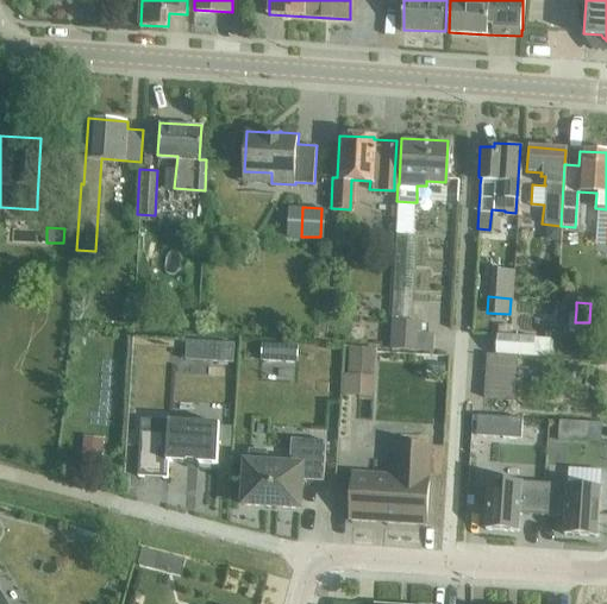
[(392,320),(389,347),(431,351),(432,334),(417,333),(418,322),(410,321),(392,320)]
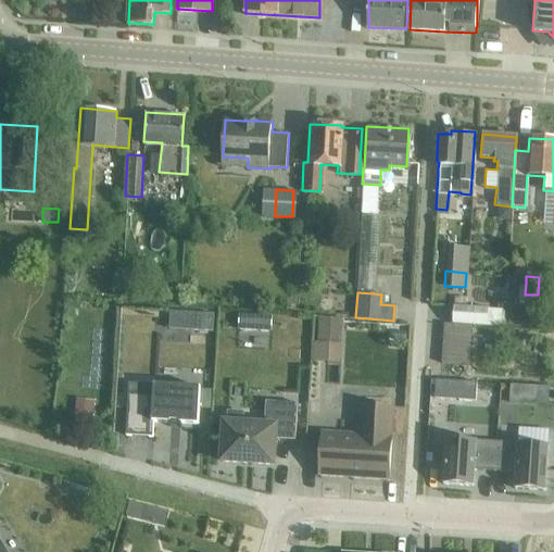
[(453,295),(452,305),(464,306),(464,303),(465,296),(453,295)]
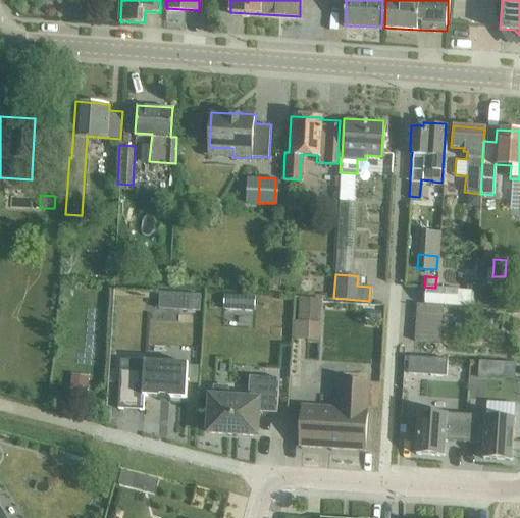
[(435,285),(435,288),(434,301),(469,303),(470,287),(435,285)]
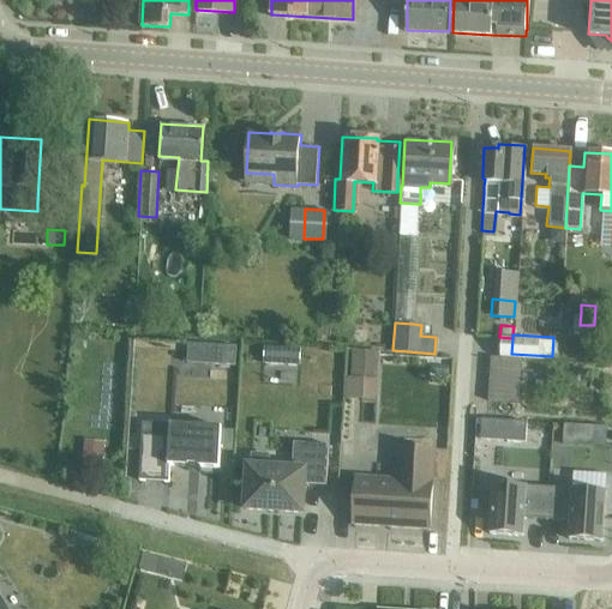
[(513,338),(499,337),(499,354),(511,354),(513,338)]
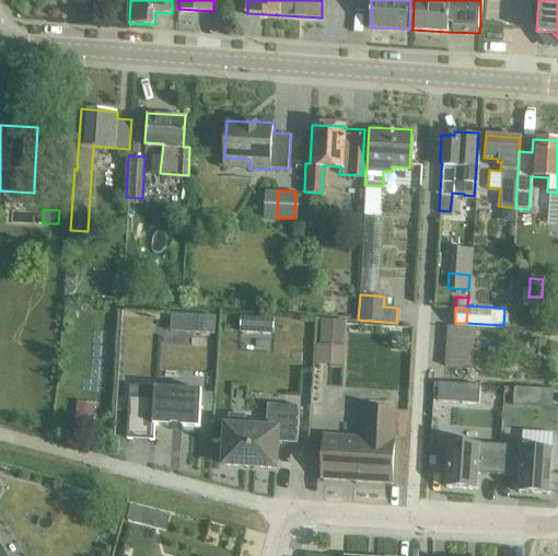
[(214,313),(193,312),(192,329),(212,331),(214,313)]
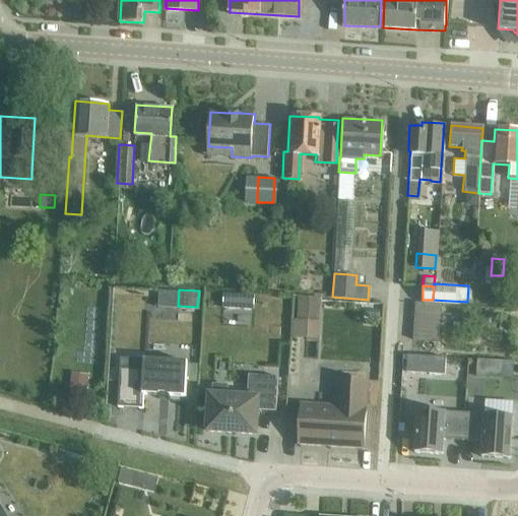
[(221,293),(220,305),(234,306),(253,307),(254,295),(235,293),(221,293)]
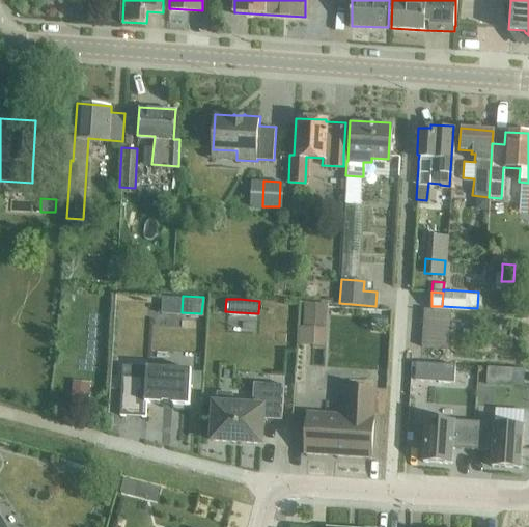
[(303,301),(301,324),(324,325),(326,303),(303,301)]
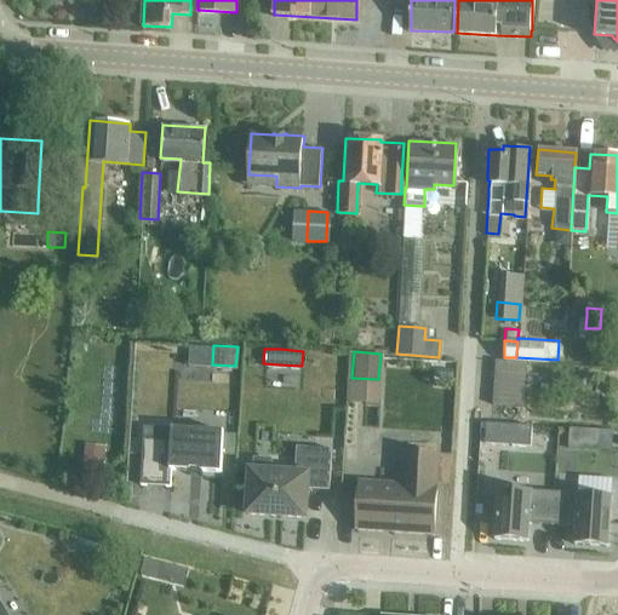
[(87,390),(106,391),(107,360),(89,358),(87,390)]
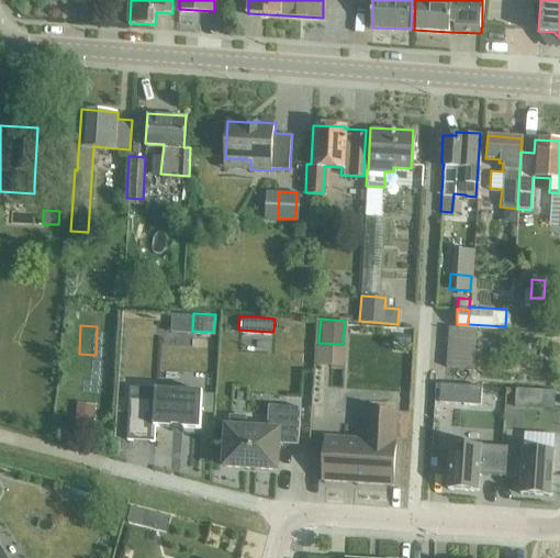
[(473,366),(476,327),(449,326),(447,364),(473,366)]
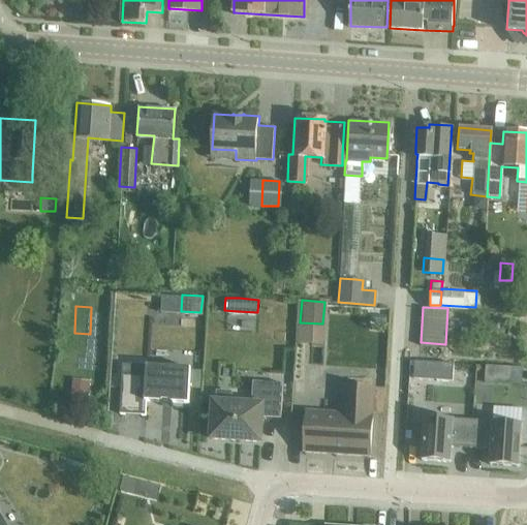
[(412,369),(412,376),(430,377),(446,378),(451,378),(452,363),(453,361),(432,360),(413,359),(412,369)]
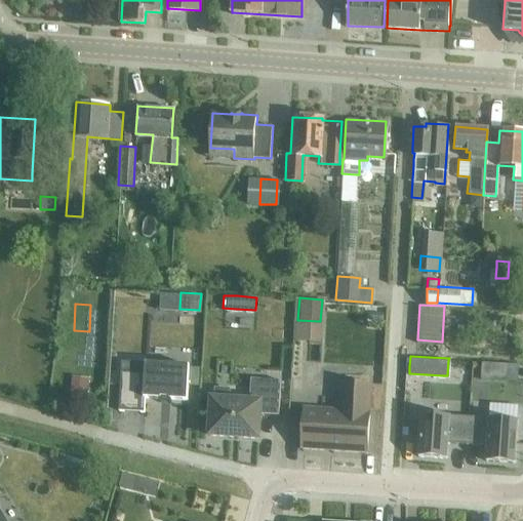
[(117,408),(143,410),(144,395),(160,396),(160,395),(168,396),(168,397),(186,398),(188,363),(144,360),(144,372),(128,372),(127,382),(119,381),(117,408)]
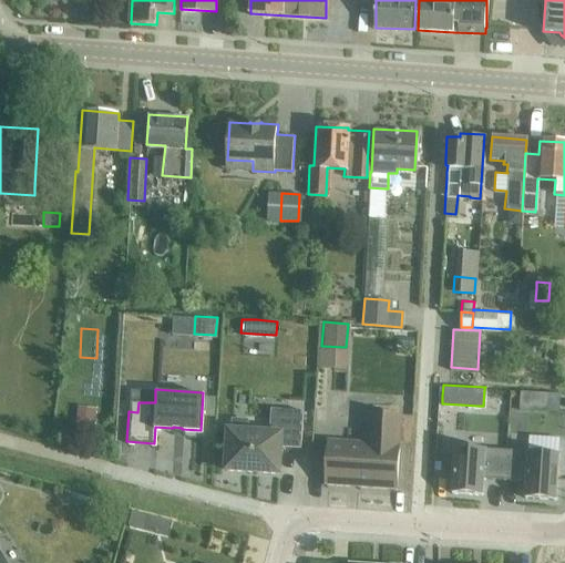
[(558,403),(558,392),(547,391),(546,403),(546,409),(557,410),(558,403)]
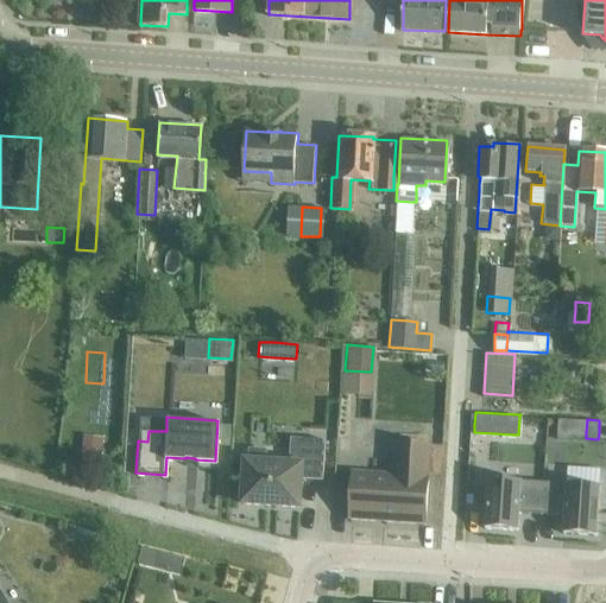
[(81,432),(79,451),(98,454),(100,435),(81,432)]
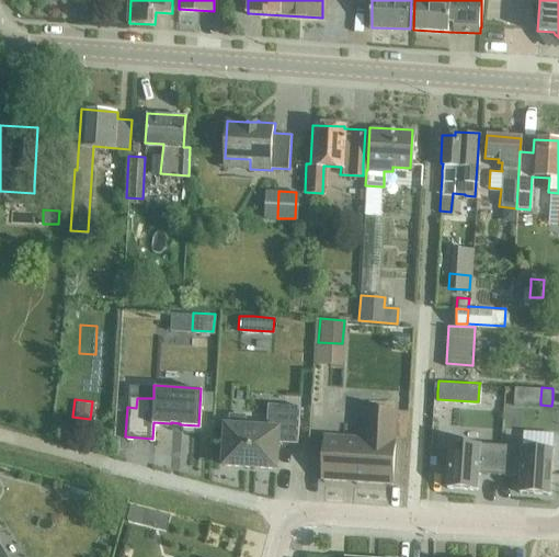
[(243,424),(243,413),(229,412),(228,423),(225,423),(223,463),(242,464),(242,465),(244,465),(244,464),(252,465),(254,465),(275,466),(276,440),(296,441),(298,405),(266,402),(265,427),(243,424)]
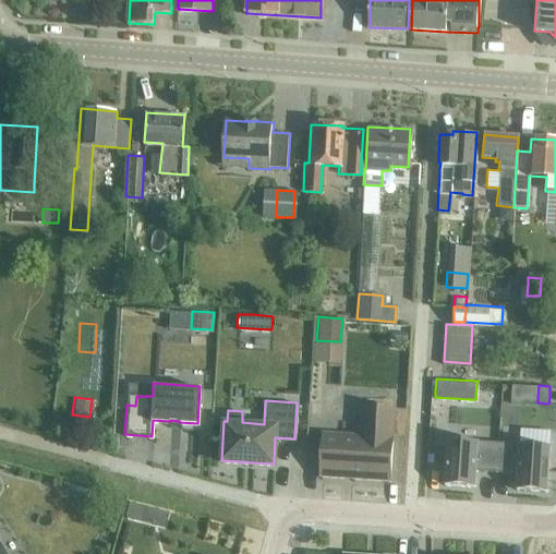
[(318,474),(388,479),(394,406),(360,405),(359,433),(322,431),(318,474)]
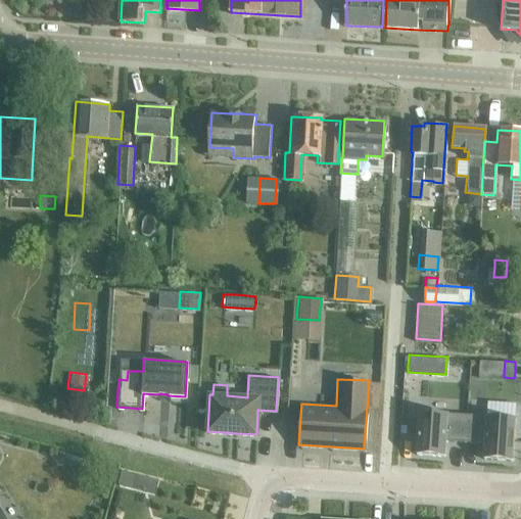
[(418,410),(415,453),(443,454),(444,439),(464,440),(466,413),(418,410)]
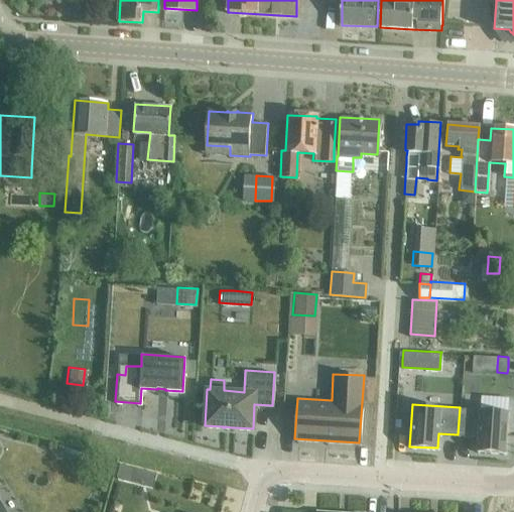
[(460,407),(458,434),(477,435),(477,451),(504,453),(506,418),(507,410),(460,407)]
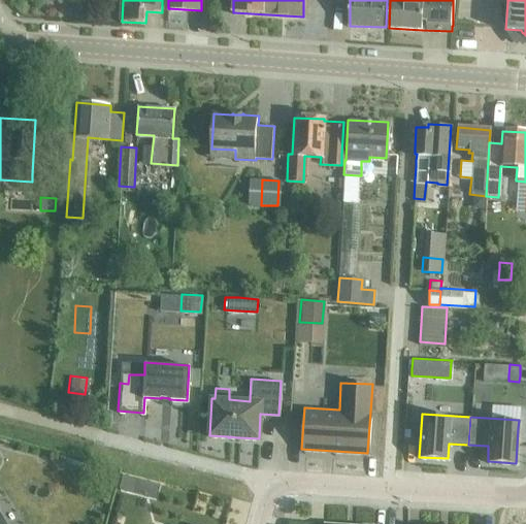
[(68,456),(67,461),(83,465),(84,461),(68,456)]
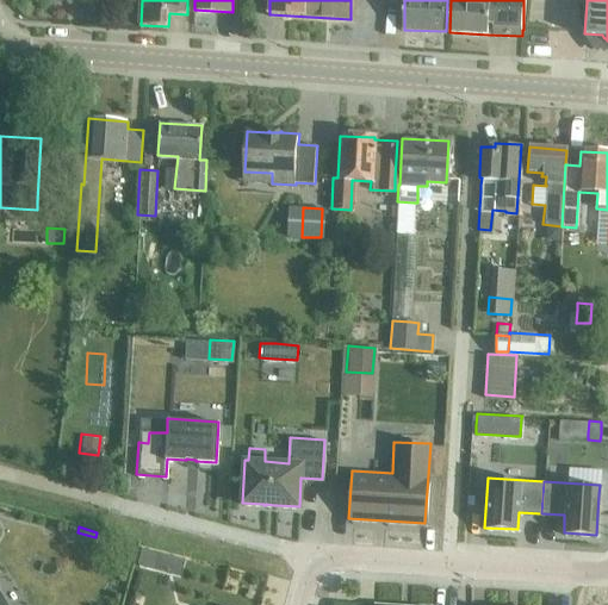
[(141,544),(137,560),(154,565),(179,571),(182,555),(157,549),(141,544)]
